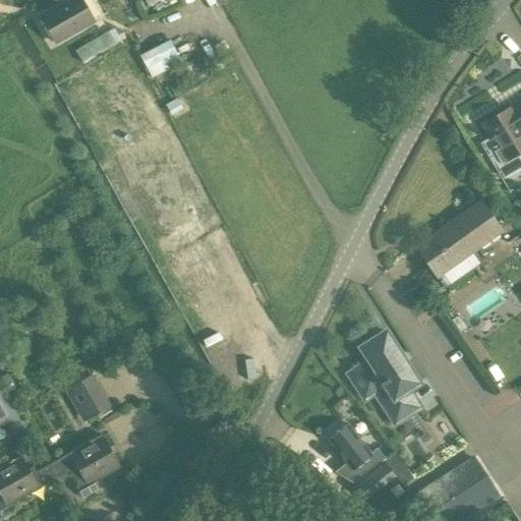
[(80,0),(69,0),(41,16),(56,43),(94,21),(80,0)]
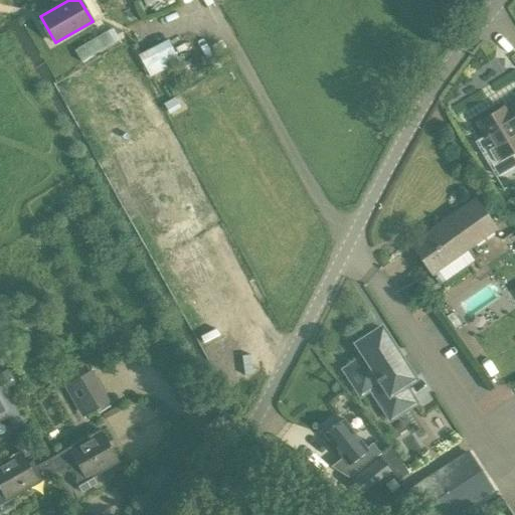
[(118,40),(111,29),(74,50),(81,62),(118,40)]
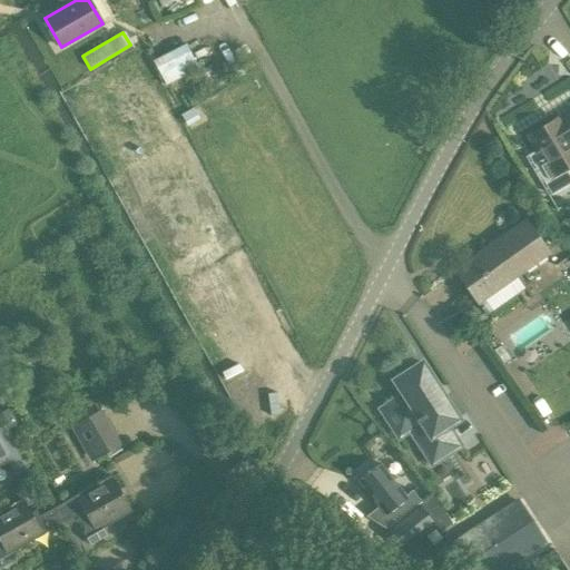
[(569,167),(569,166),(569,165),(569,116),(559,124),(557,119),(528,136),(536,149),(532,150),(533,151),(527,156),(534,168),(532,170),(540,184),(542,182),(550,195),(569,184),(569,167)]
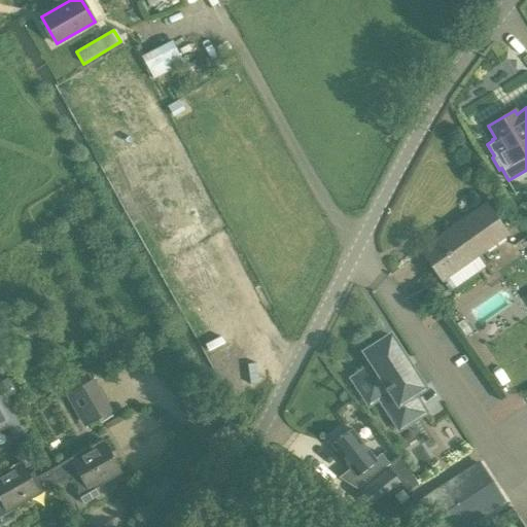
[(421,250),(431,265),(442,279),(505,235),(485,206),(421,250)]
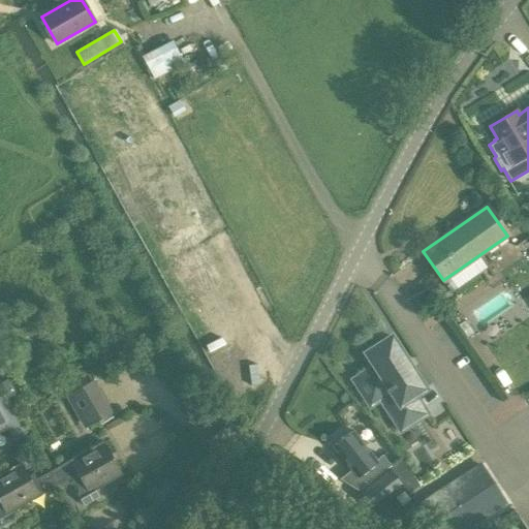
[(367,353),(376,368),(355,381),(370,404),(378,399),(399,430),(425,413),(413,395),(422,390),(413,375),(416,374),(412,368),(409,370),(405,364),(408,362),(402,351),(399,353),(390,339),(367,353)]
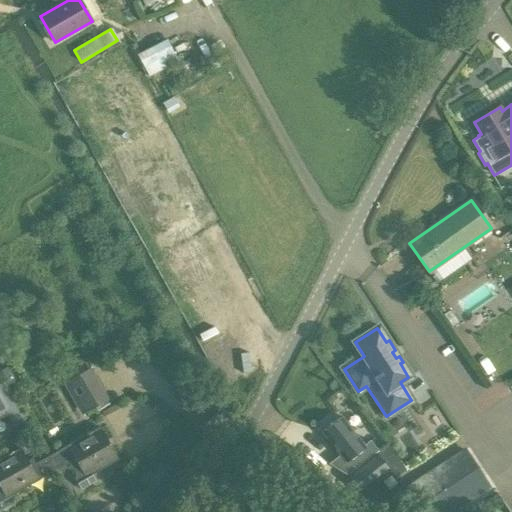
[(86,412),(107,400),(89,369),(68,381),(86,412)]
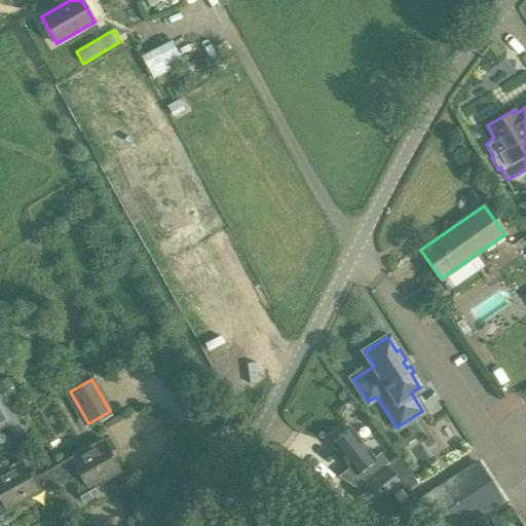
[(401,483),(386,465),(378,455),(374,459),(349,428),(331,444),(349,467),(338,477),(357,488),(357,489),(362,494),(371,506),(401,483)]
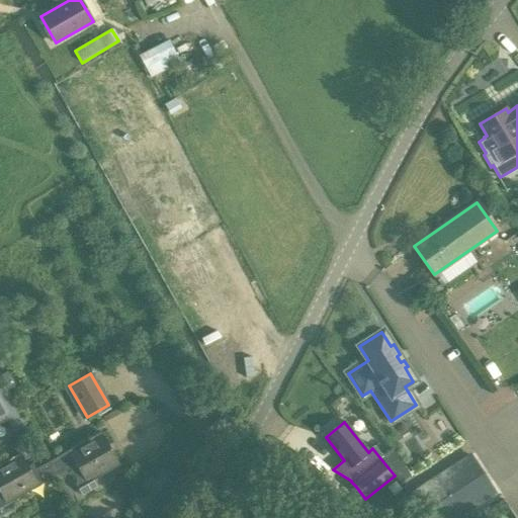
[(93,481),(119,465),(100,433),(47,463),(51,470),(56,467),(60,475),(75,465),(81,476),(77,479),(75,485),(81,496),(96,488),(93,481)]
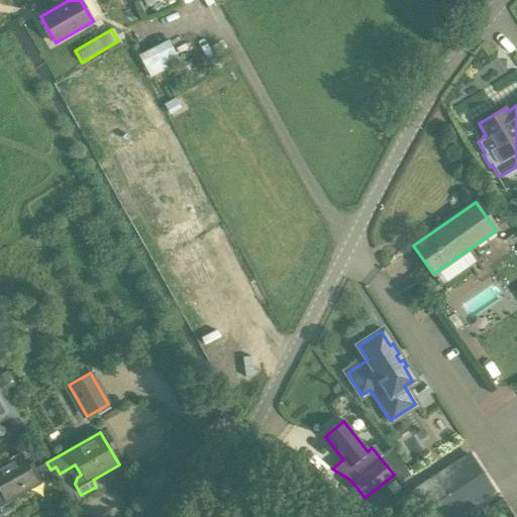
[(12,501),(60,474),(56,467),(50,470),(46,462),(30,472),(20,452),(0,463),(0,494),(1,496),(0,496),(0,514),(1,516),(16,507),(12,501)]
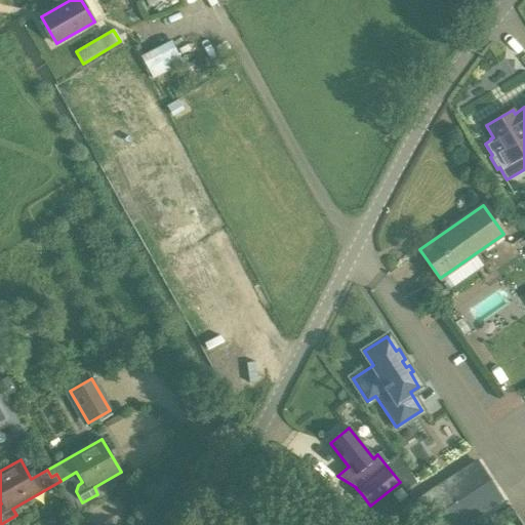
[(461,524),(501,498),(478,462),(417,501),(430,520),(433,524),(461,524)]
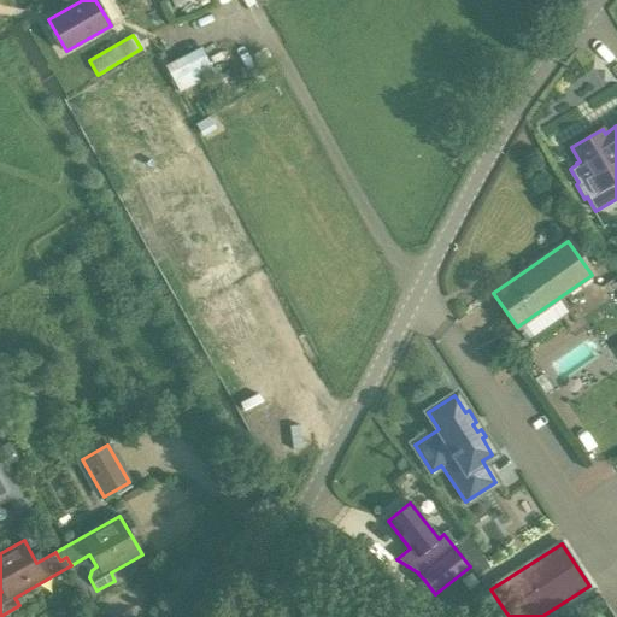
[(469,591),(477,583),(471,575),(462,582),(469,591)]
